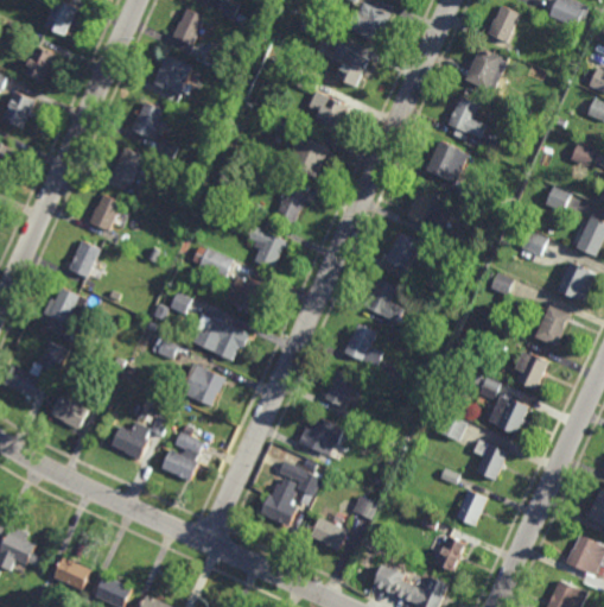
[(56,0),(45,27),(67,36),(77,7),(59,0),(56,0)]
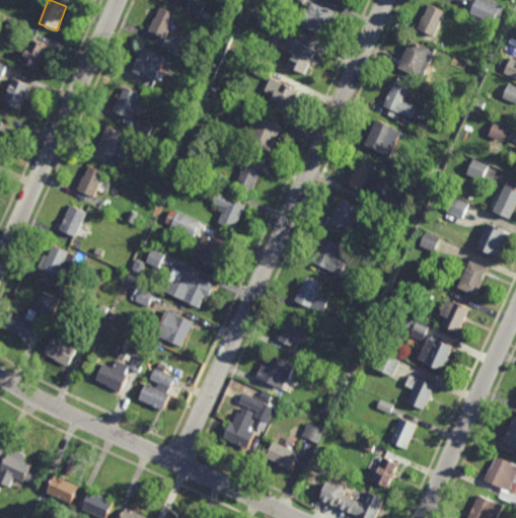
[(198,16),(183,9),(189,0),(196,0),(204,4),(198,16)]
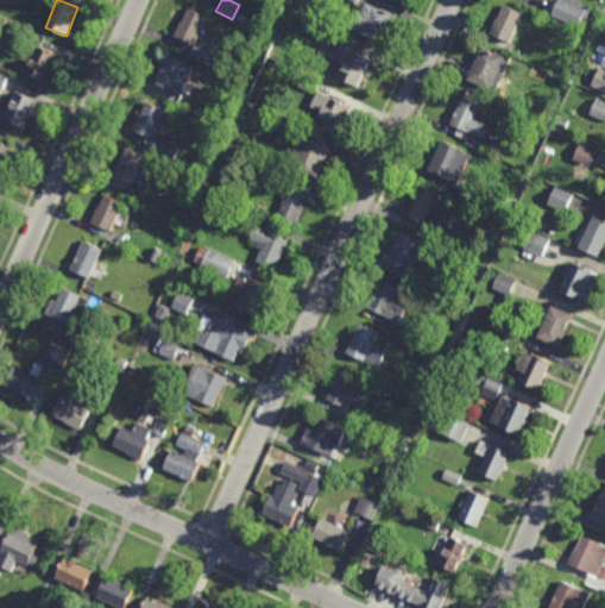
[(567,0),(583,6),(575,25),(548,13),(553,0),(567,0)]
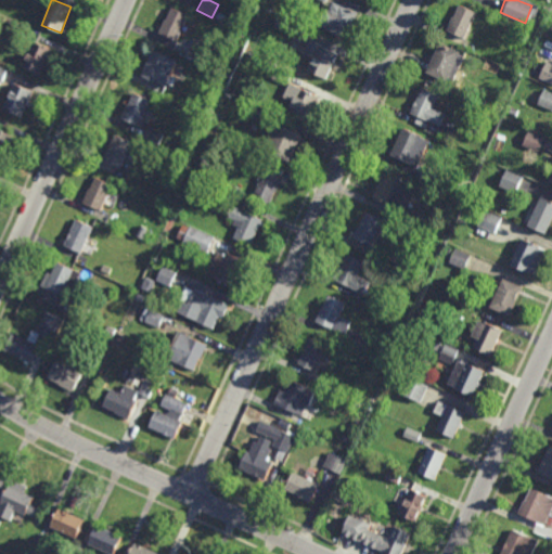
[(332,4),(356,13),(347,38),(317,26),(323,9),(326,11),(329,5),(331,7),(332,4)]
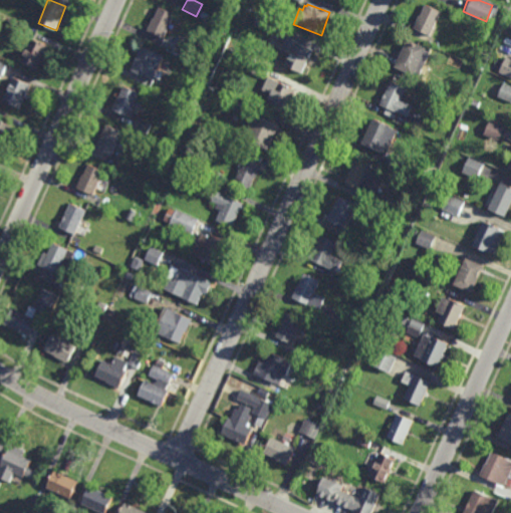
[(425,5),(441,13),(431,35),(414,27),(425,5)]
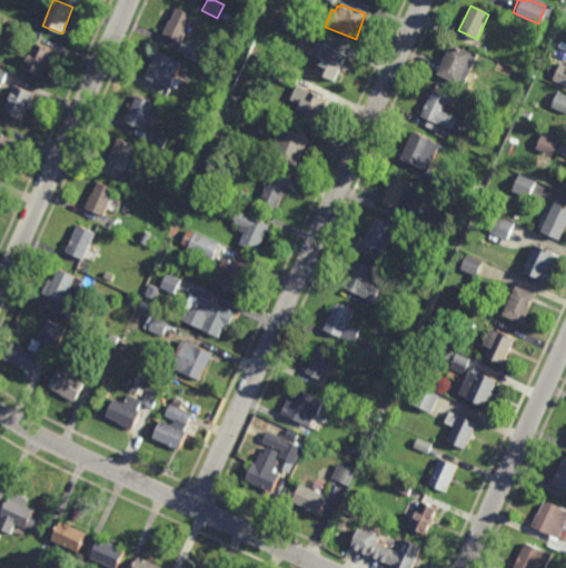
[(159,33),(180,42),(190,15),(169,7),(159,33)]
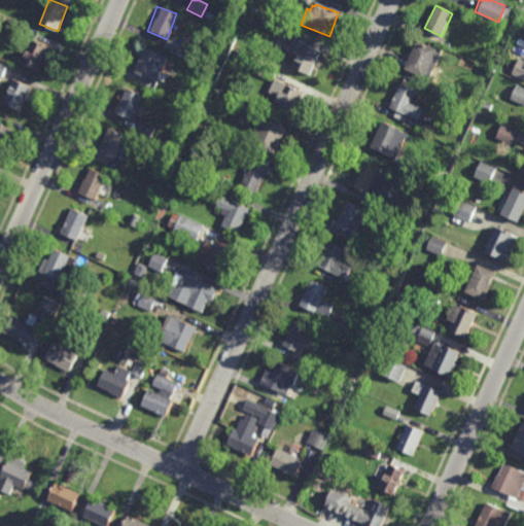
[(210,19),(202,15),(204,10),(212,13),(210,19)]
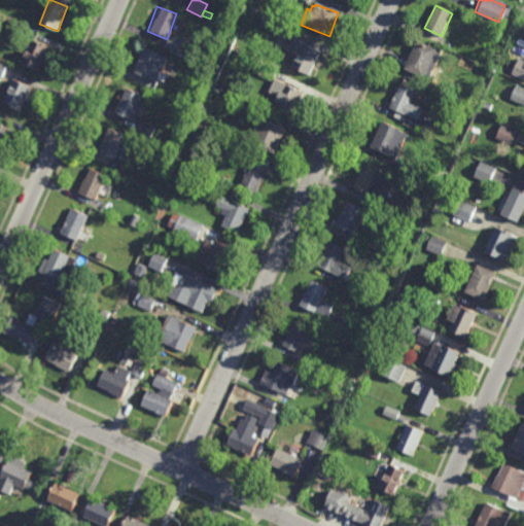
[(257,23),(252,22),(256,13),(260,15),(257,23)]
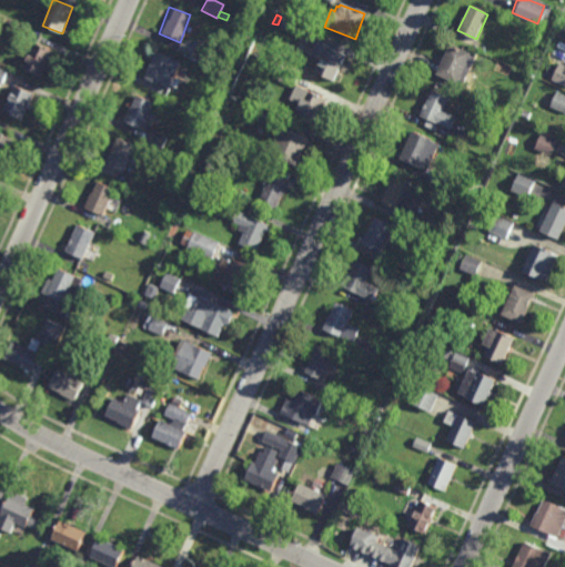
[(311,40),(279,26),(283,16),(315,30),(311,40)]
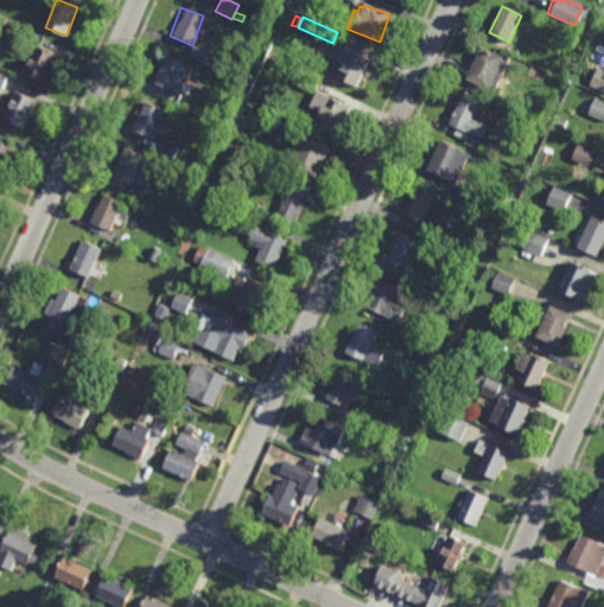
[(223,68),(203,57),(211,40),(231,50),(223,68)]
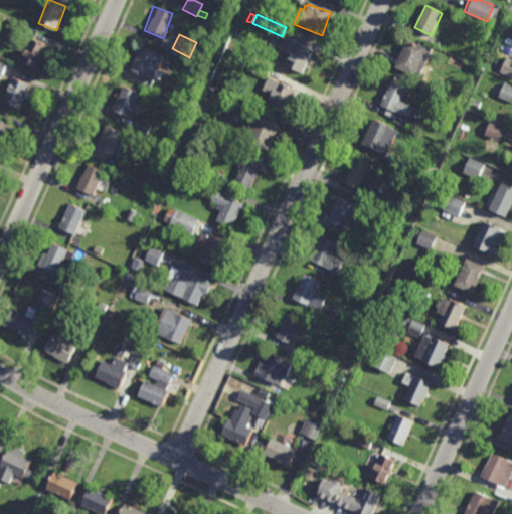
[(19,62),(38,70),(48,43),(35,38),(30,51),(24,49),(19,62)]
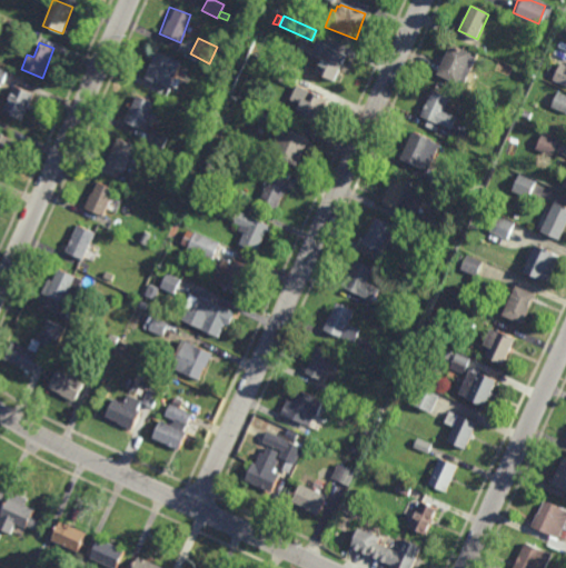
[(452,45),(473,55),(458,85),(437,75),(452,45)]
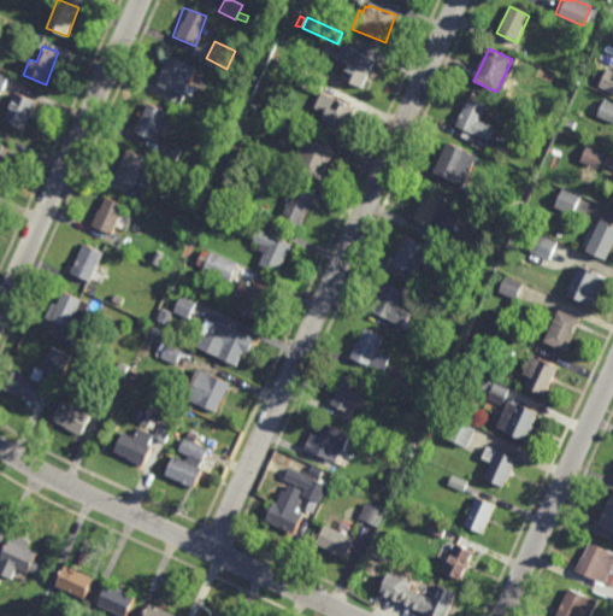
[(355,51),(375,60),(361,88),(342,78),(355,51)]
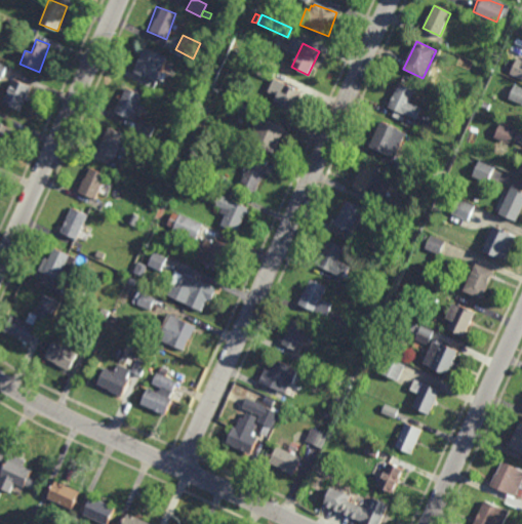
[(132,73),(155,82),(165,57),(144,48),(132,73)]
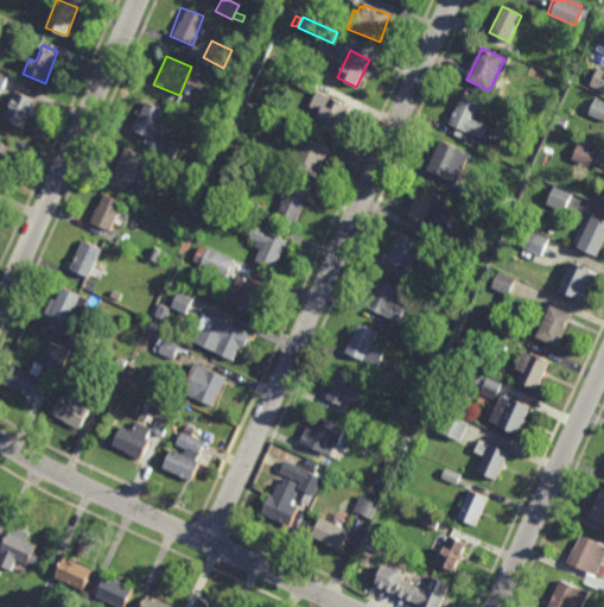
[(587,84),(603,92),(603,69),(596,67),(587,84)]
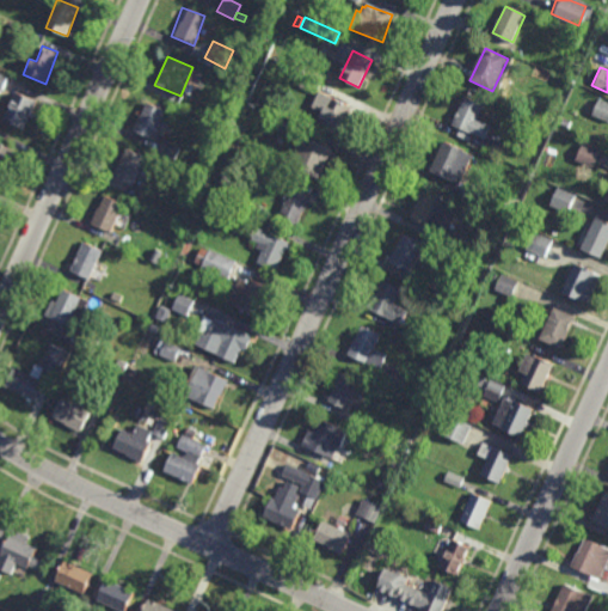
[(318,92),(349,105),(337,134),(318,126),(324,111),(313,107),(318,92)]
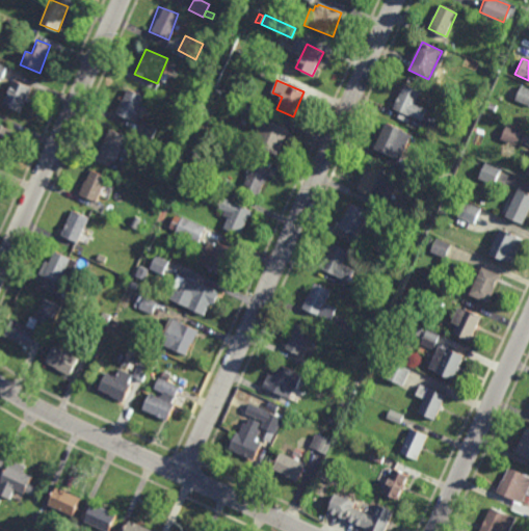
[(4,104),(23,111),(31,87),(12,81),(4,104)]
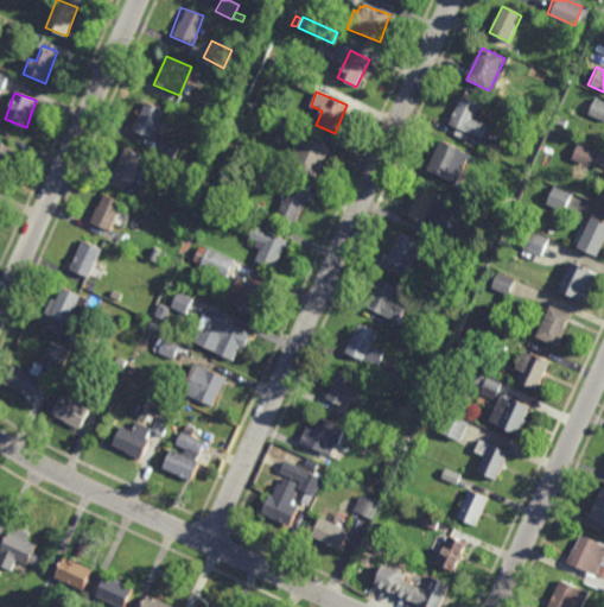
[(446,122),(459,95),(478,105),(471,119),(485,127),(479,139),(446,122)]
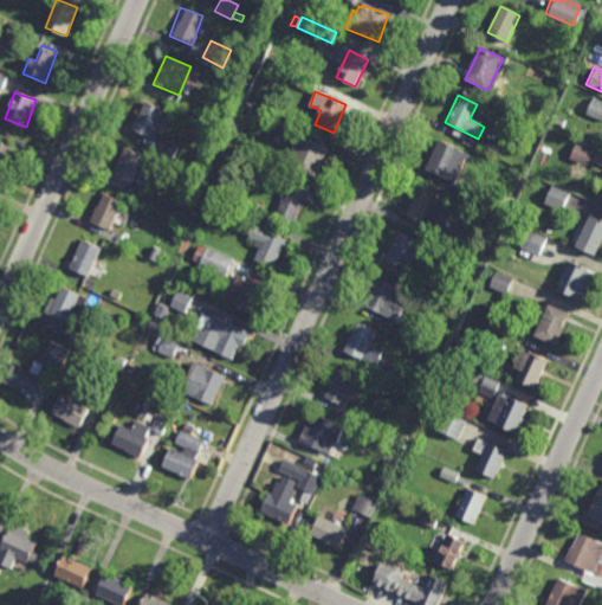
[(601,114),(600,120),(582,111),(589,95),(601,101),(601,114)]
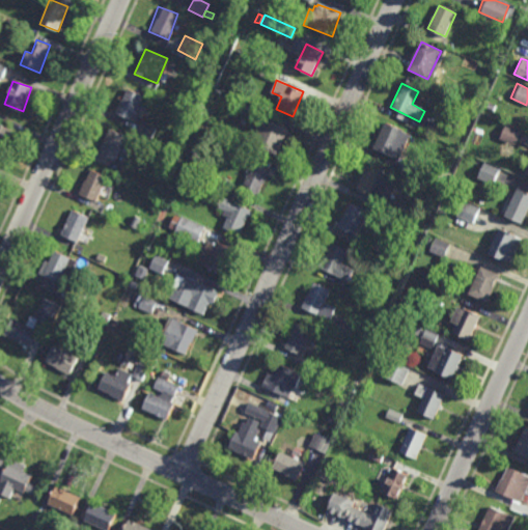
[(115,112),(133,120),(143,96),(126,88),(115,112)]
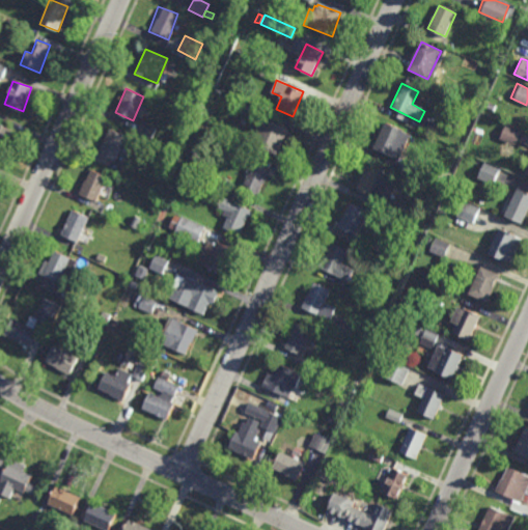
[(490,110),(483,108),(487,101),(493,104),(490,110)]
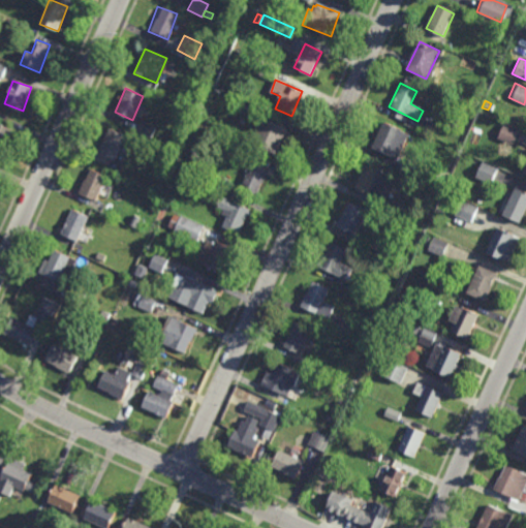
[(229,119),(222,116),(224,110),(233,113),(229,119)]
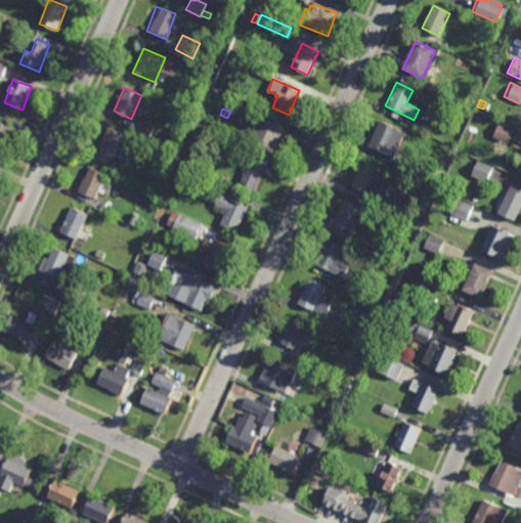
[(257,117),(283,129),(271,154),(246,141),(257,117)]
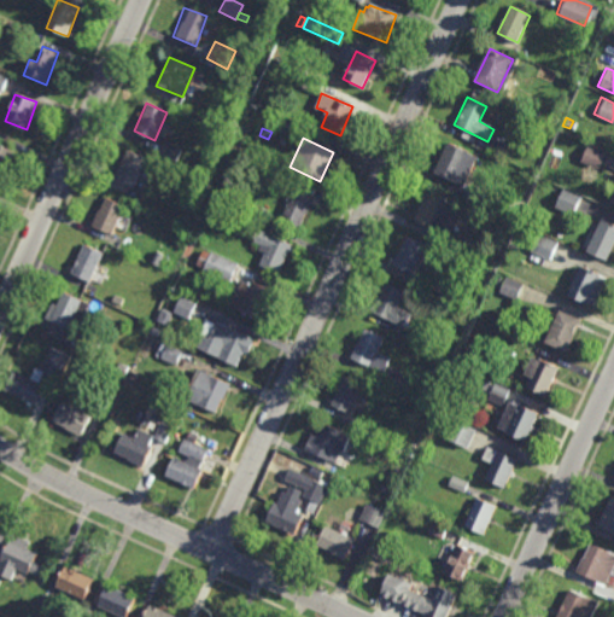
[(502,157),(485,150),(490,138),(507,145),(502,157)]
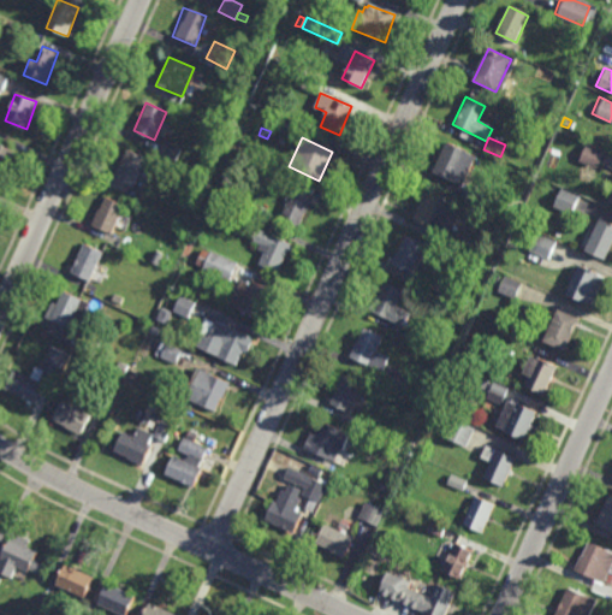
[(173,159),(155,153),(160,140),(178,147),(173,159)]
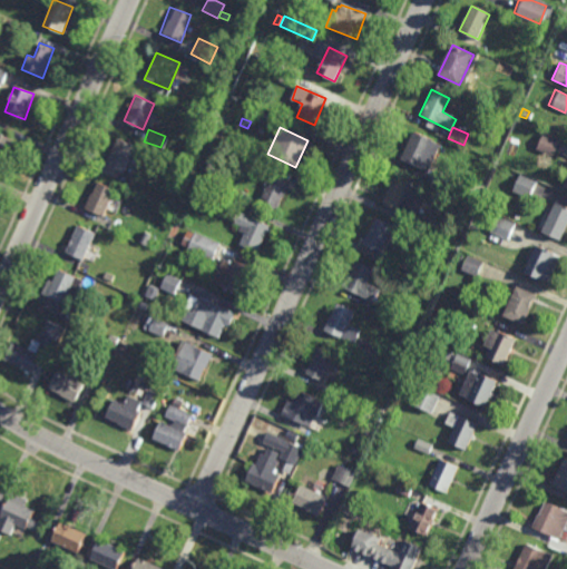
[(548,155),(533,146),(540,130),(557,139),(548,155)]
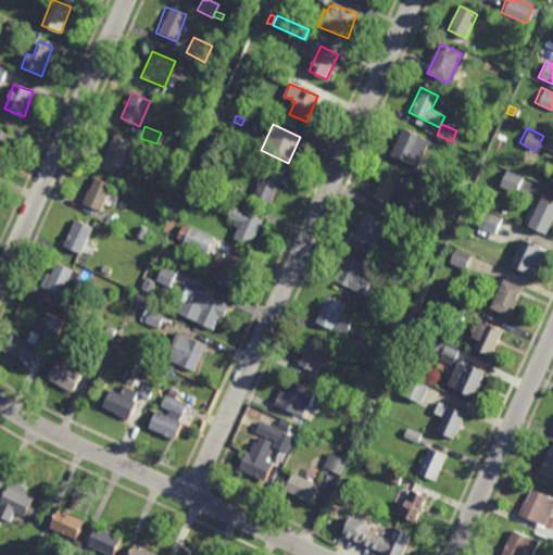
[(404,128),(427,138),(414,167),(391,156),(404,128)]
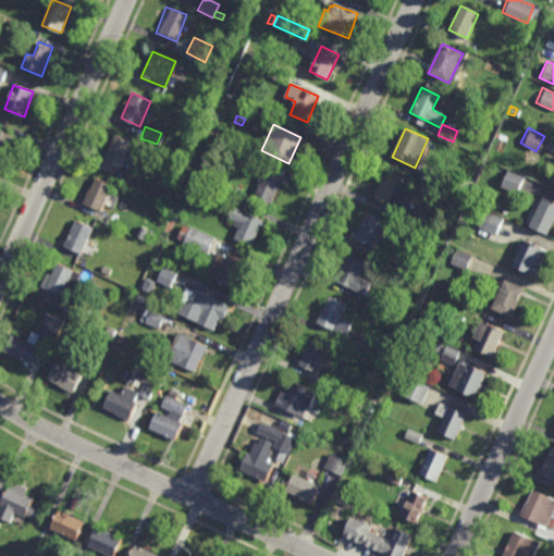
[(0,159),(3,160),(12,137),(0,132),(0,159)]
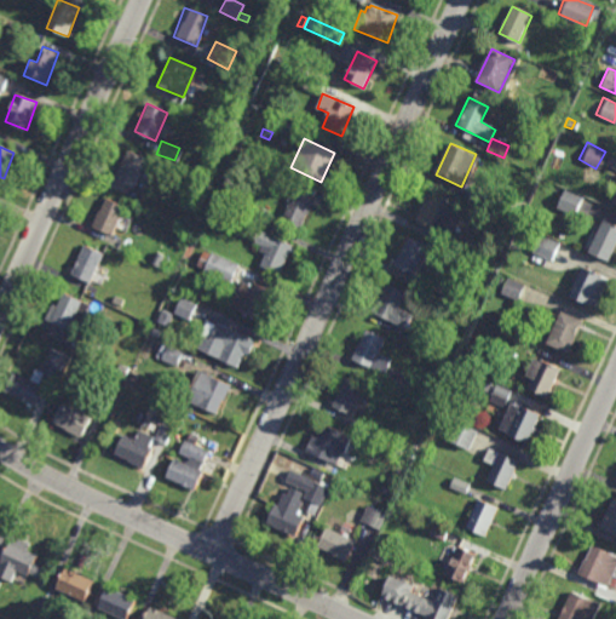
[(114,177),(133,187),(145,159),(126,150),(114,177)]
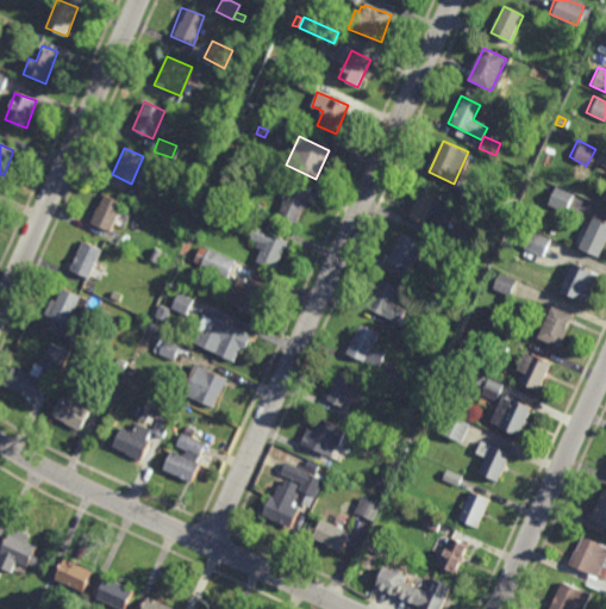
[(478,203),(458,193),(463,182),(482,192),(478,203)]
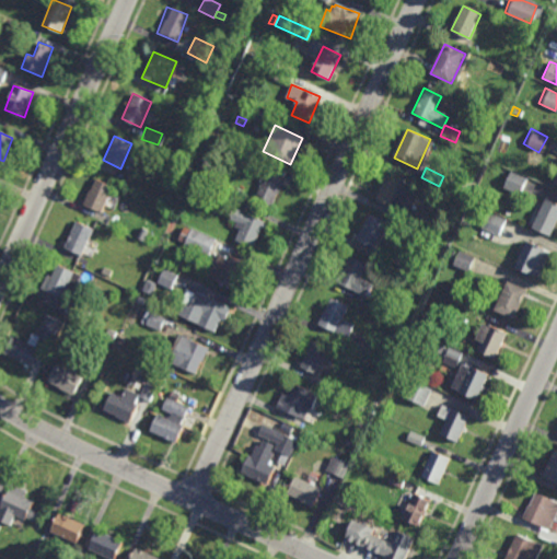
[(517,194),(499,186),(507,170),(523,177),(517,194)]
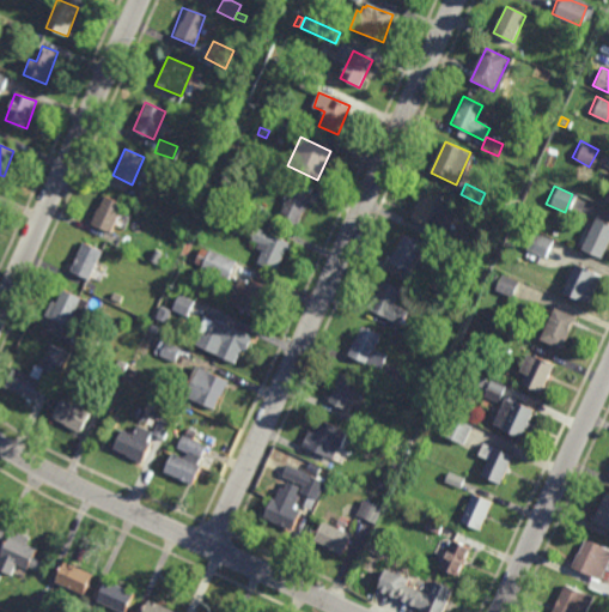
[(291,188),(309,198),(296,226),(276,218),(291,188)]
